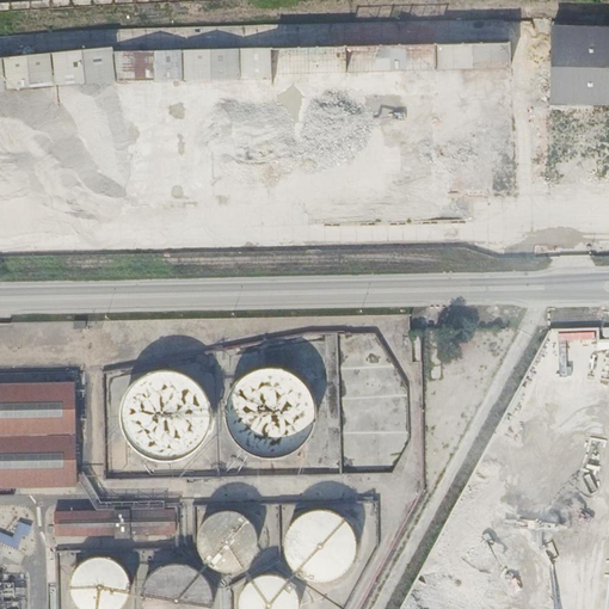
[(548,180),(608,180),(608,30),(552,30),(548,180)]
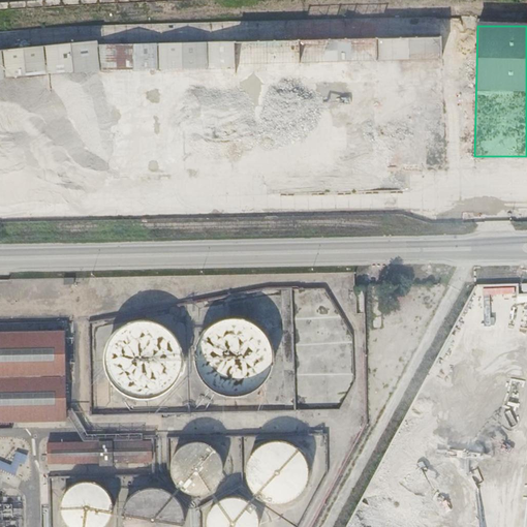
[(98,45),(0,48),(0,182),(29,181),(30,198),(43,198),(43,180),(58,180),(62,178),(76,178),(76,189),(93,189),(93,176),(320,169),(326,171),(327,194),(359,193),(359,171),(396,169),(406,166),(419,169),(445,168),(444,146),(443,143),(440,36),(98,44),(98,45)]
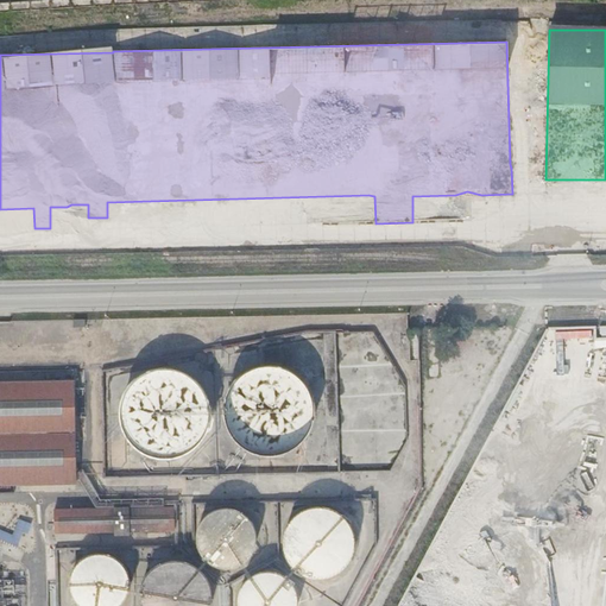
[(536,240),(536,253),(545,253),(545,240),(536,240)]
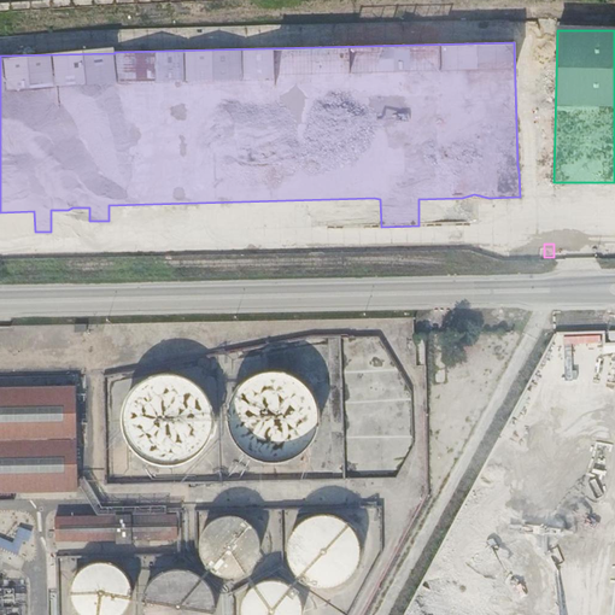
[(280,372),(273,370),(269,370),(261,373),(253,375),(246,379),(239,384),(236,387),(232,393),(228,400),(227,409),(226,416),(226,425),(228,432),(232,439),(236,446),(241,452),(249,457),(256,460),(263,462),(271,463),(280,462),(287,461),(294,457),(302,452),(306,446),(311,440),(315,433),(317,426),(318,417),(317,410),(315,402),(312,394),(308,387),(302,382),(296,378),(288,374),(280,372)]
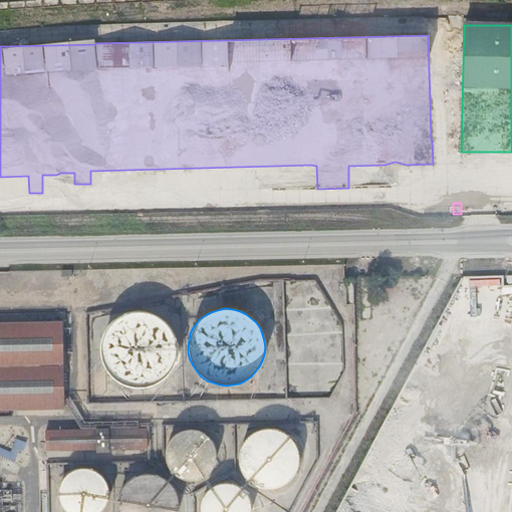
[(147,314),(140,313),(137,313),(130,314),(123,316),(117,320),(112,324),(110,326),(106,332),(103,338),(102,344),(101,350),(102,357),(103,363),(106,369),(110,374),(114,379),(120,384),(126,387),(133,389),(139,389),(146,389),(152,387),(158,384),(164,380),(168,375),(172,370),(175,364),(177,357),(177,351),(177,345),(175,338),(172,332),(169,327),(164,322),(159,318),(153,315),(147,314)]
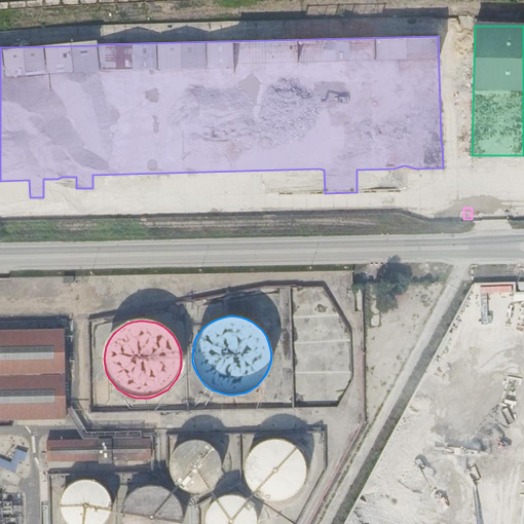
[(0,419),(64,418),(63,330),(0,331),(0,419)]
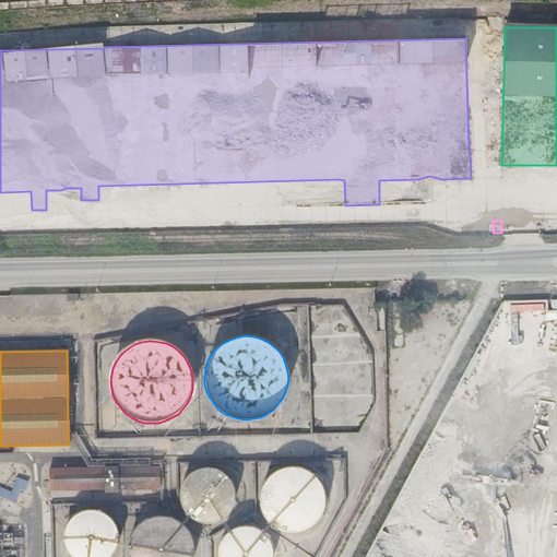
[(161,466),(49,470),(50,493),(162,489),(161,466)]
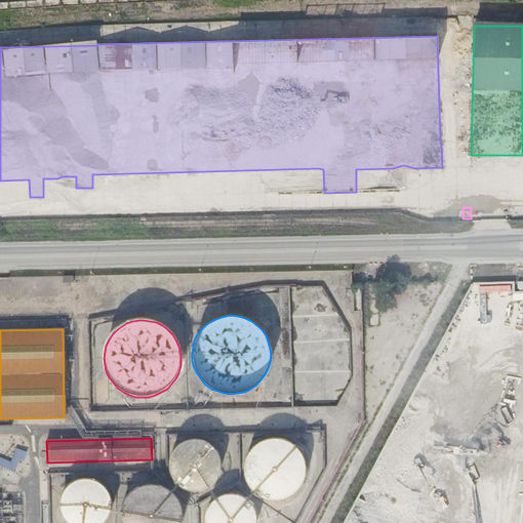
[(280,439),(275,438),(272,438),(267,439),(262,441),(256,444),(252,447),(250,449),(247,453),(245,458),(243,464),(243,470),(243,475),(245,480),(247,485),(250,489),(254,493),(258,496),(264,499),(269,500),(274,500),(279,500),(285,499),(290,497),(294,494),(298,490),(302,485),(304,481),(306,475),(306,470),(306,465),(304,459),(302,454),(298,450),(294,446),(290,443),(285,440),(280,439)]
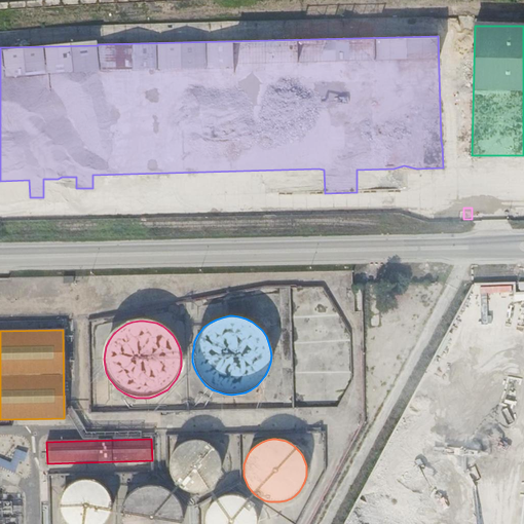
[(199,441),(194,440),(192,440),(188,441),(184,443),(180,445),(177,447),(172,453),(171,457),(170,461),(169,465),(169,470),(171,475),(172,479),(175,482),(178,485),(181,488),(185,490),(190,491),(194,492),(198,491),(202,490),(208,488),(211,486),(214,483),(217,479),(219,475),(220,471),(220,466),(220,461),(219,457),(217,453),(215,449),(212,446),(208,444),(203,442),(199,441)]
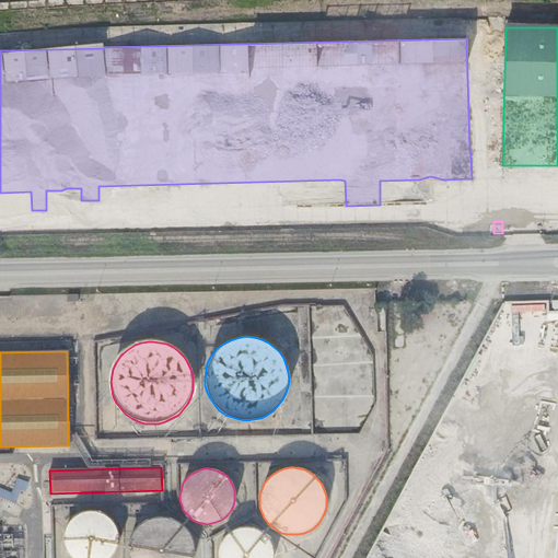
[(14,493),(0,488),(0,498),(18,504),(27,481),(20,479),(14,493)]
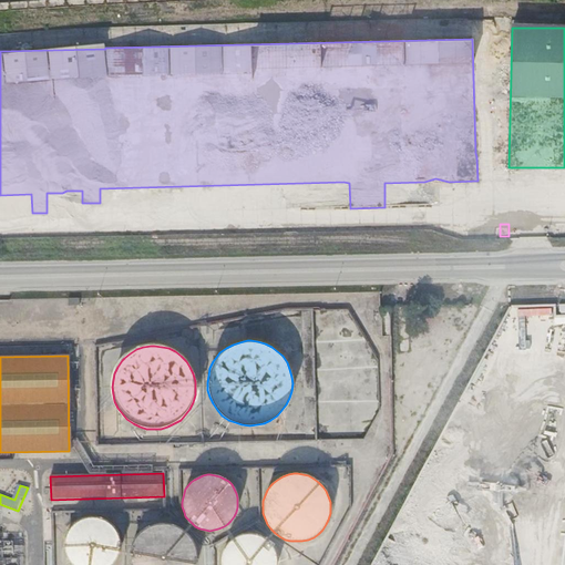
[(95,517),(91,517),(89,517),(84,517),(79,520),(74,522),(71,525),(67,531),(64,535),(63,540),(62,545),(63,550),(64,554),(67,558),(69,563),(70,564),(111,564),(112,563),(114,560),(116,555),(117,551),(119,545),(119,541),(116,536),(115,532),(112,527),(109,524),(105,521),(100,519),(95,517)]
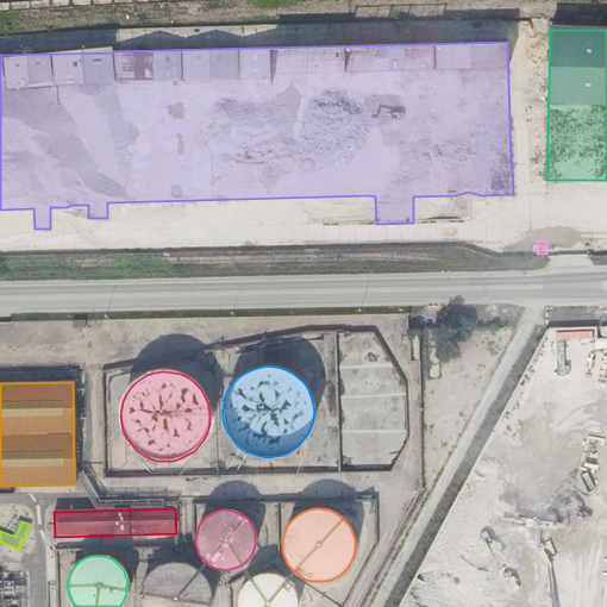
[(182,563),(175,563),(173,563),(167,564),(160,567),(155,569),(150,574),(148,576),(144,581),(141,587),(139,593),(138,599),(139,605),(139,606),(211,606),(212,600),(211,594),(210,587),(207,582),(204,576),(199,571),(194,568),(188,565),(182,563)]
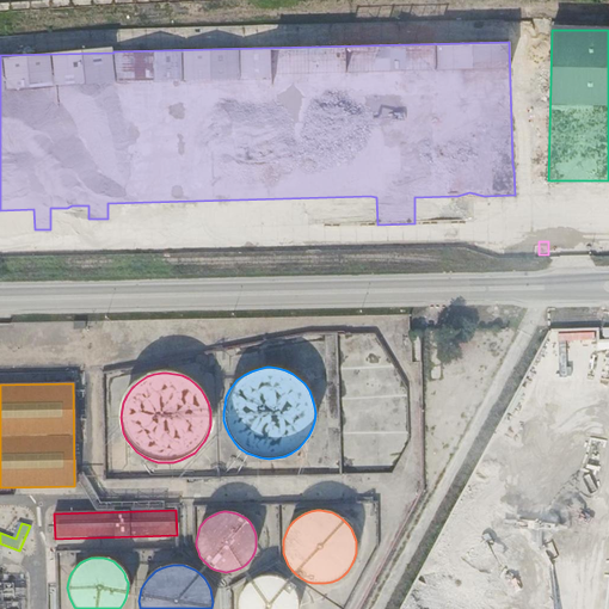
[(274,576),(268,574),(265,574),(260,576),(254,578),(250,580),(246,584),(241,590),(239,595),(238,600),(237,606),(237,608),(299,608),(299,606),(297,601),(296,596),(294,590),(291,586),(288,583),(283,579),(278,577),(274,576)]
